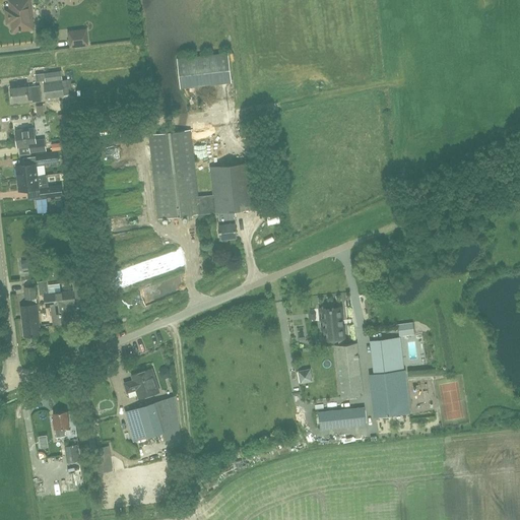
[(6,10),(7,22),(12,22),(13,30),(27,29),(26,20),(31,19),(28,0),(15,0),(16,9),(6,10)]
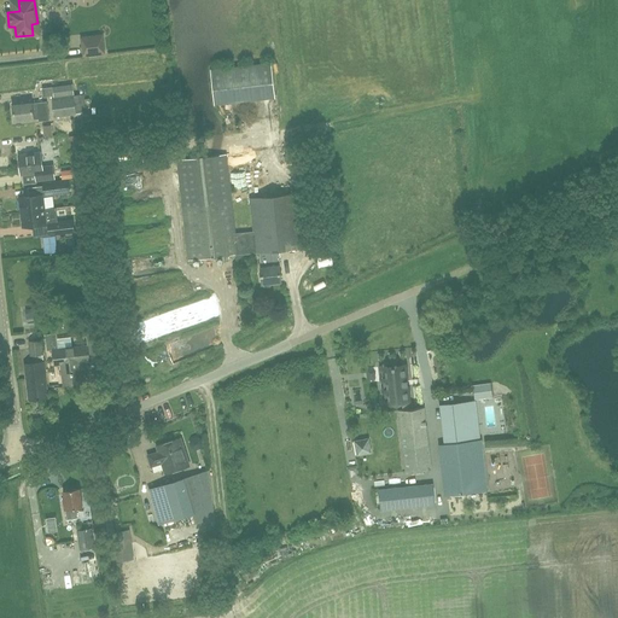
[(82,39),(85,54),(104,53),(101,36),(82,39)]
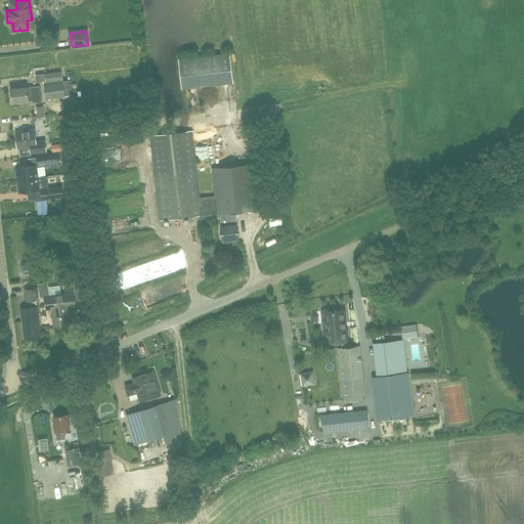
[(220,71),(194,75),(194,73),(186,74),(188,90),(236,82),(233,69),(220,71)]
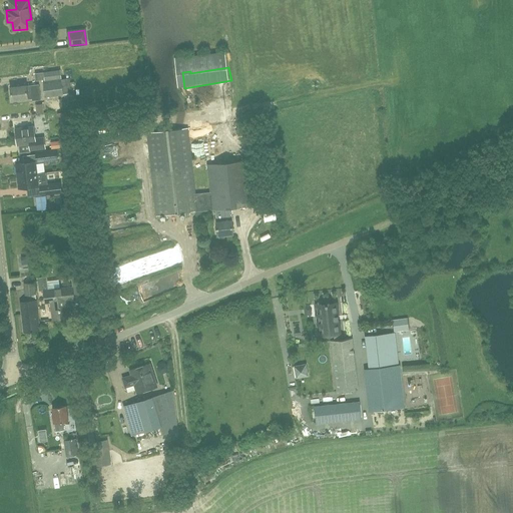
[(44,72),(45,82),(43,82),(45,97),(63,95),(67,94),(68,101),(73,101),(72,94),(76,93),(76,88),(74,88),(71,83),(70,78),(62,79),(60,70),(44,72)]
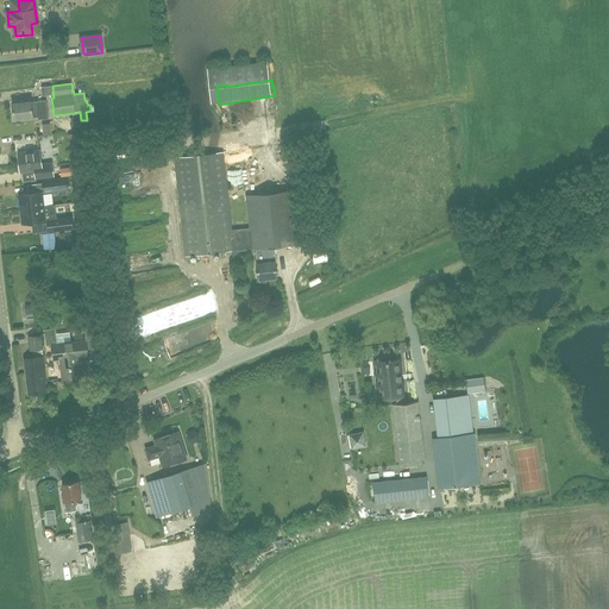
[(46,101),(38,102),(32,104),(31,101),(12,104),(14,119),(23,118),(24,120),(33,119),(33,118),(38,117),(38,120),(49,119),(46,101)]
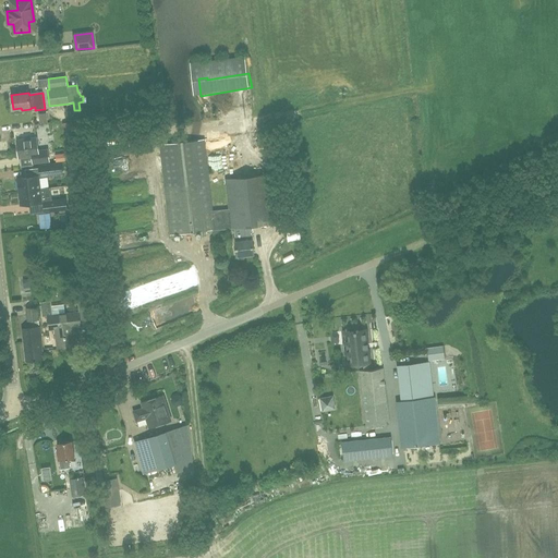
[(230,214),(214,216),(204,136),(159,142),(171,234),(231,228),(234,228),(235,241),(234,241),(237,256),(254,254),(253,239),(246,240),(244,227),(274,223),(268,174),(226,179),(230,214)]
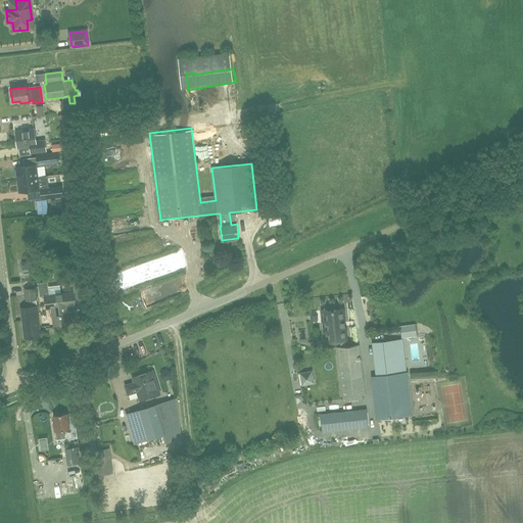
[(260,128),(255,129),(242,130),(242,139),(262,137),(260,128)]
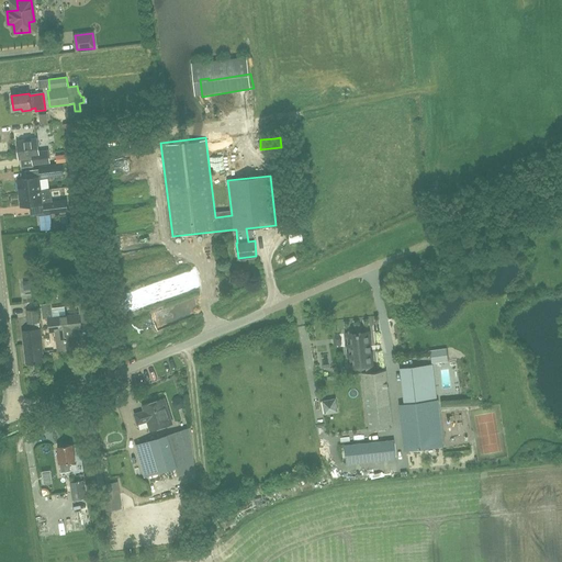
[(32,165),(49,163),(47,150),(37,152),(36,138),(17,141),(19,159),(32,157),(32,165)]
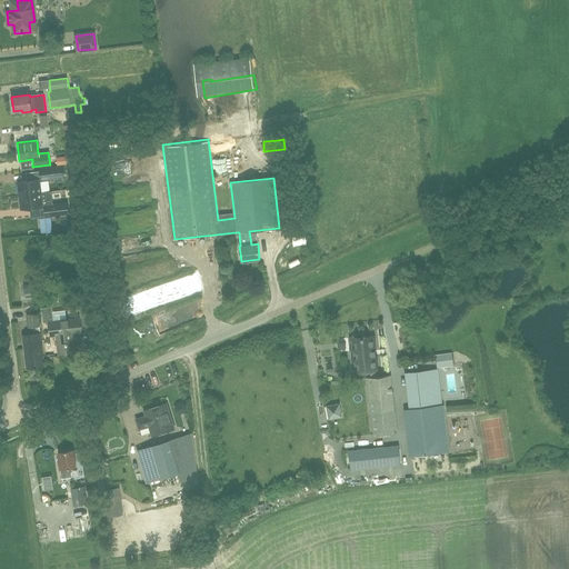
[(70,156),(57,158),(57,166),(71,165),(70,156)]
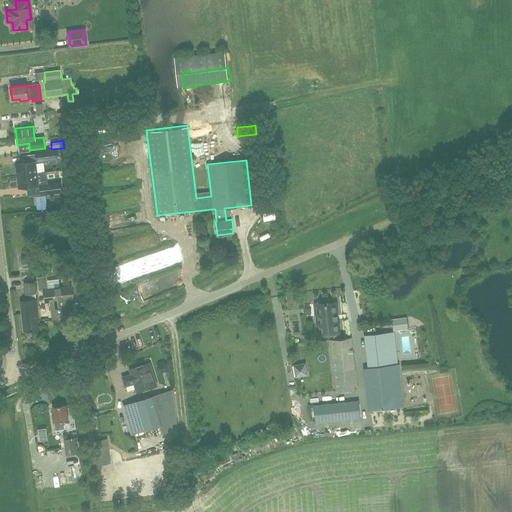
[(38,161),(57,159),(56,150),(37,152),(38,161)]
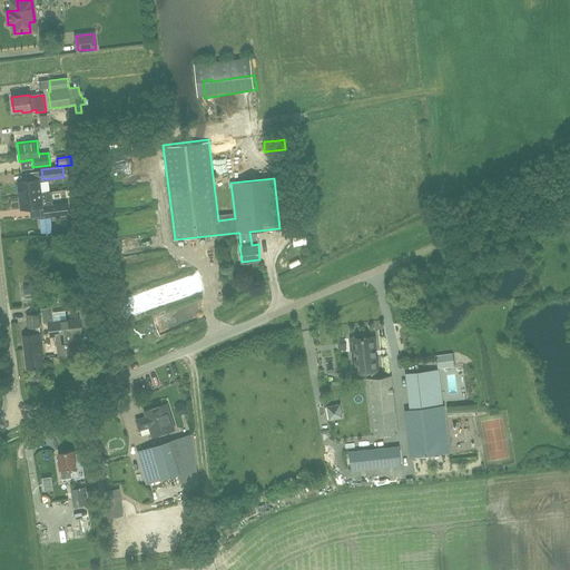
[(20,196),(41,193),(40,179),(18,183),(20,196)]
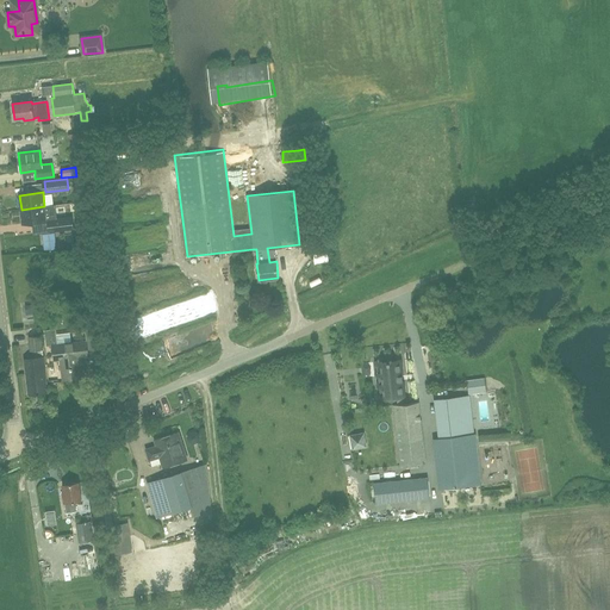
[(93,203),(85,204),(87,217),(95,216),(93,203)]
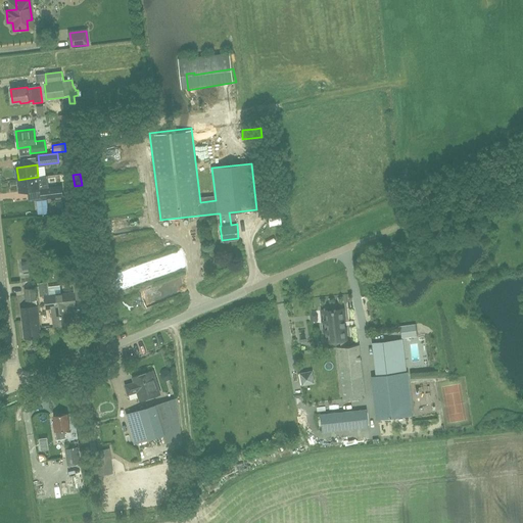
[(38,177),(18,180),(19,192),(42,189),(43,198),(62,196),(61,186),(48,188),(47,176),(38,177)]
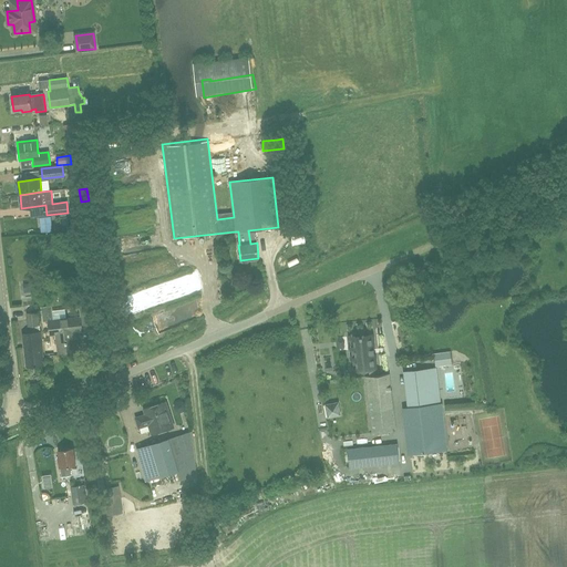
[(303,217),(290,218),(292,236),(306,235),(303,217)]
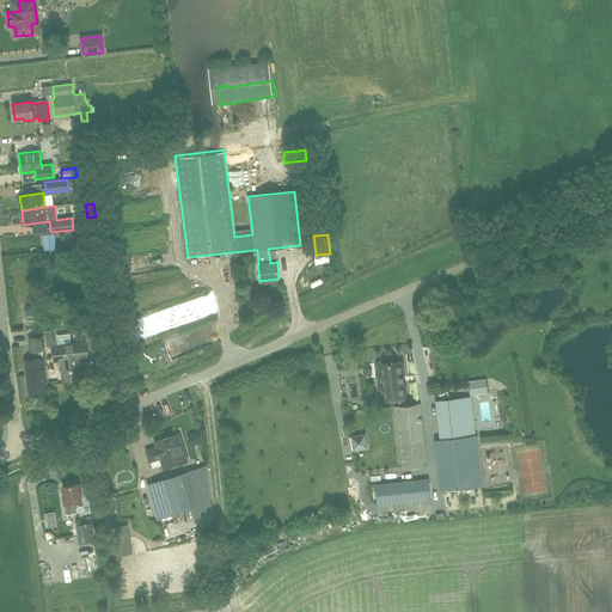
[(37,306),(25,307),(26,317),(38,316),(37,306)]
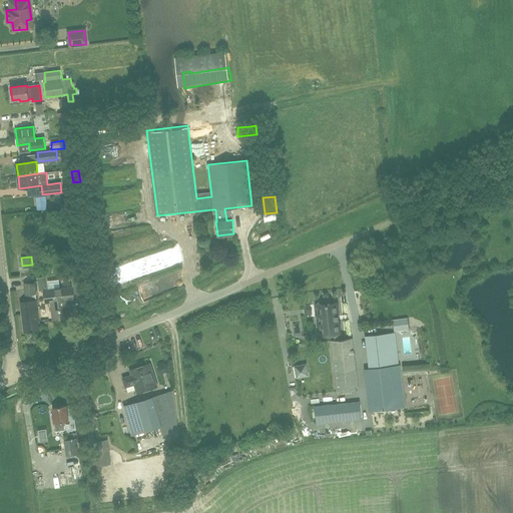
[(71,276),(72,287),(48,290),(47,277),(37,278),(38,292),(40,291),(41,300),(45,300),(46,303),(51,303),(53,321),(68,319),(66,301),(74,300),(84,299),(81,275),(71,276)]
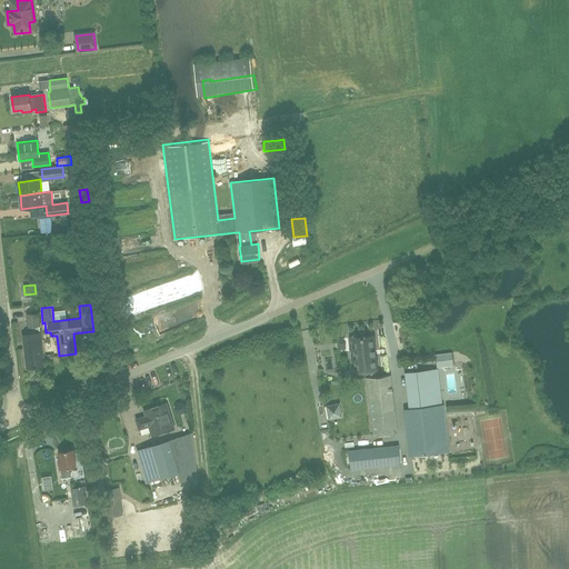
[(40,333),(31,335),(32,347),(25,348),(27,368),(43,367),(41,347),(42,347),(40,333)]
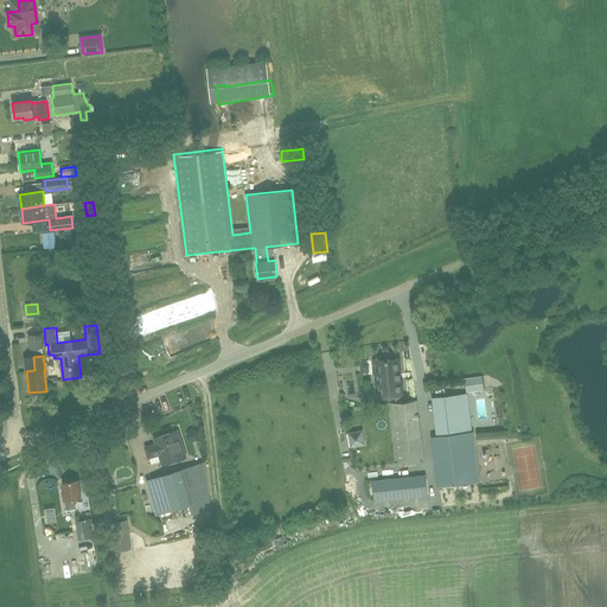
[(397,359),(378,362),(379,372),(376,374),(378,396),(402,394),(397,359)]
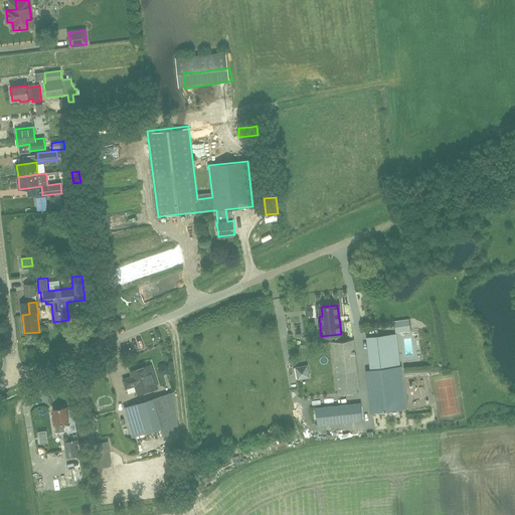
[(395,333),(405,332),(404,320),(394,322),(394,326),(395,333)]
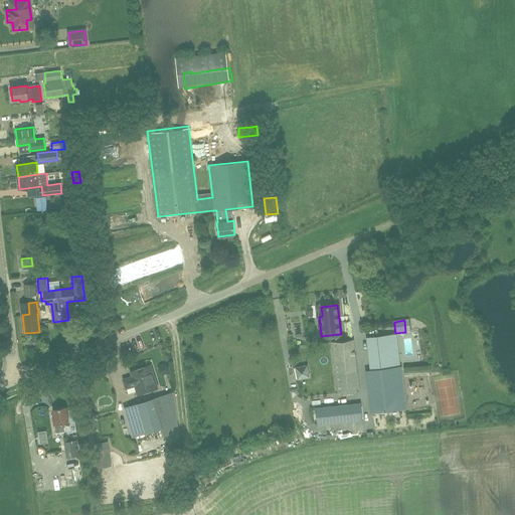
[(375,408),(378,408),(395,406),(405,405),(400,362),(390,363),(387,336),(367,338),(375,408)]
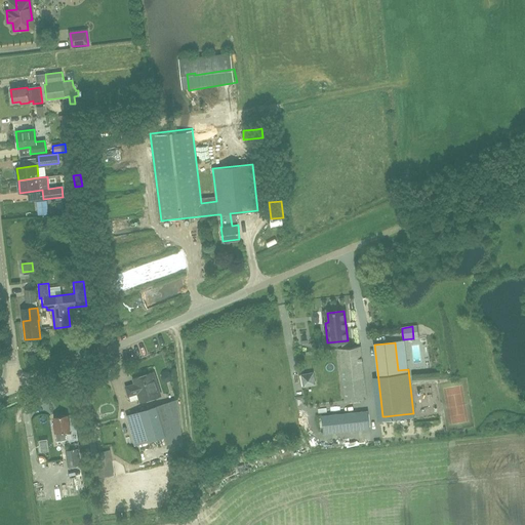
[(361,347),(338,349),(345,401),(366,398),(361,347)]
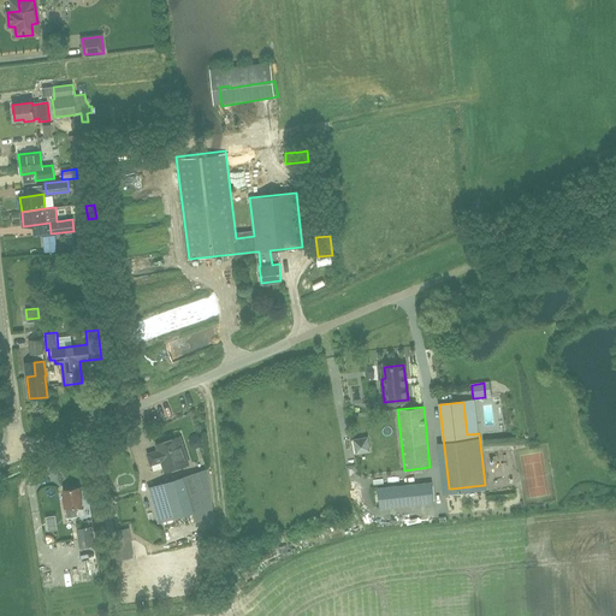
[(165,472),(189,465),(179,437),(157,444),(159,450),(148,454),(152,465),(161,461),(165,472)]
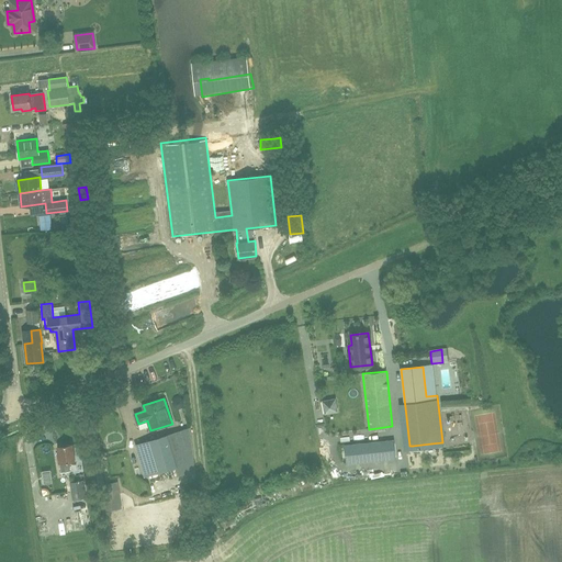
[(190,427),(167,435),(178,468),(176,468),(179,476),(197,471),(190,427)]
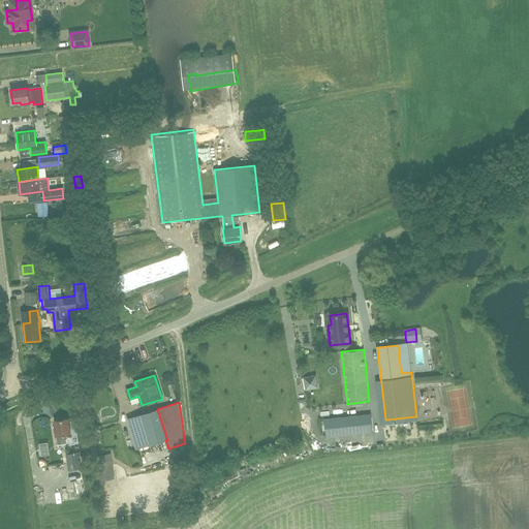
[(136,449),(165,440),(167,440),(157,409),(127,418),(136,449)]
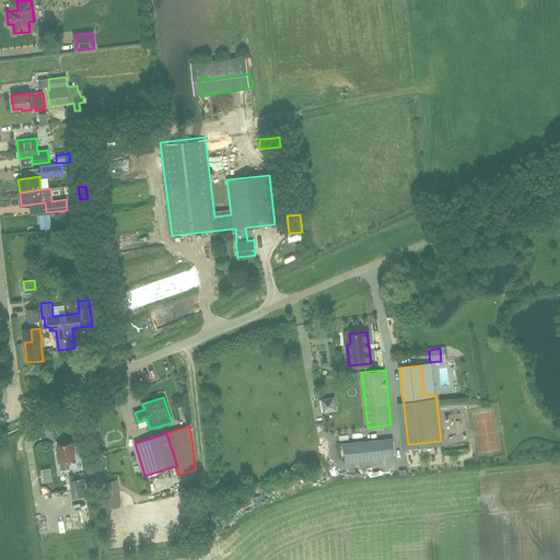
[(346,463),(395,457),(393,439),(343,444),(346,463)]
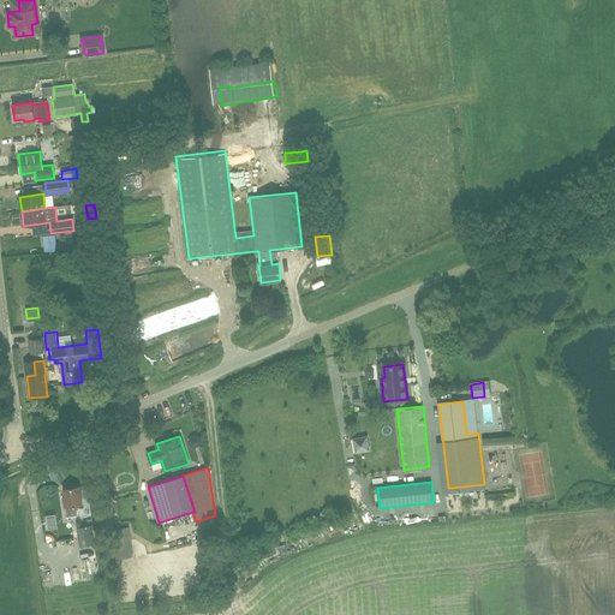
[(76,506),(82,505),(79,487),(63,489),(64,497),(63,497),(64,507),(66,507),(67,517),(77,515),(76,506)]
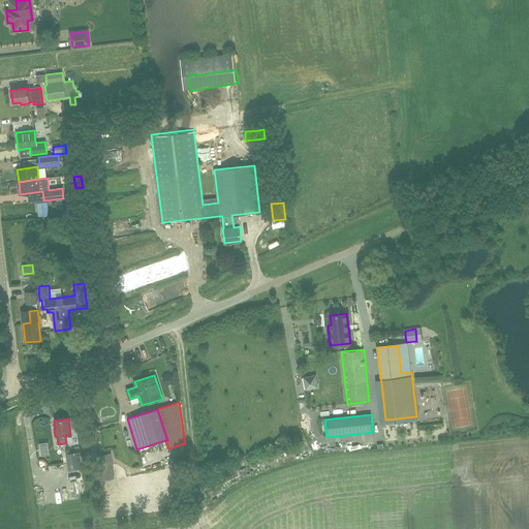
[(94,429),(88,430),(91,455),(98,455),(94,429)]
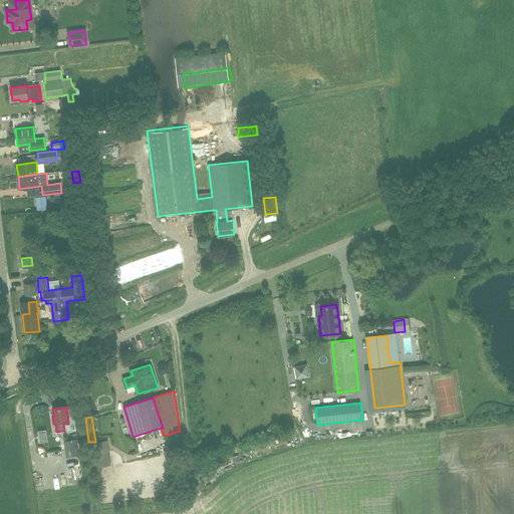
[(78,456),(76,440),(65,442),(67,457),(78,456)]
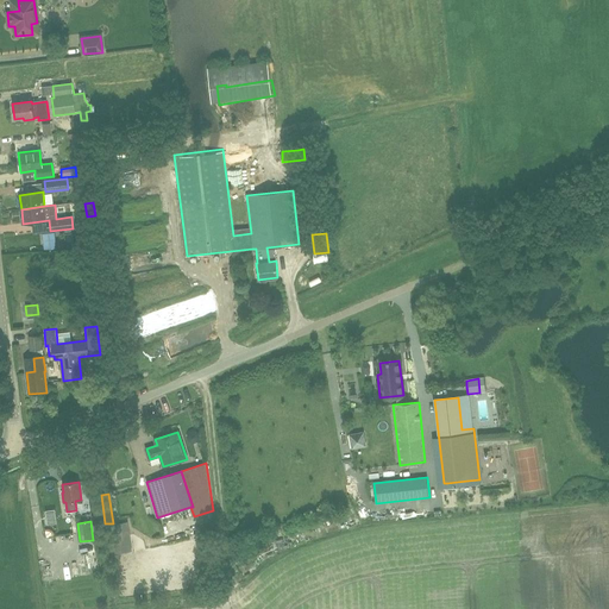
[(111,554),(132,552),(127,522),(106,526),(111,554)]
